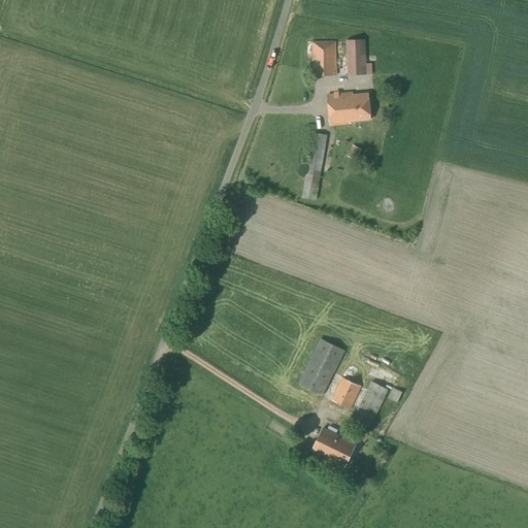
[(366,64),(365,39),(345,40),(347,76),(372,75),(372,64),(366,64)]
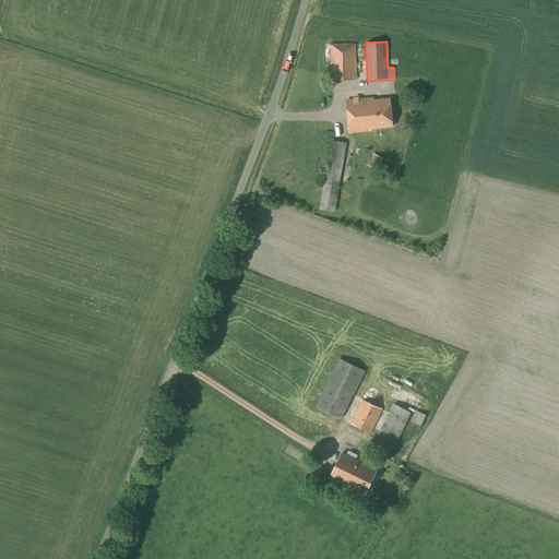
[(331,81),(356,81),(355,44),(330,44),(331,81)]
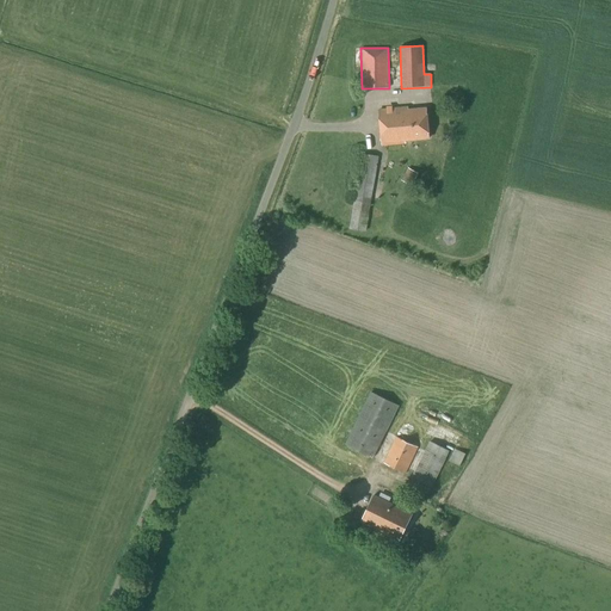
[(408,111),(408,109),(377,112),(381,146),(405,143),(405,142),(429,139),(425,110),(408,111)]
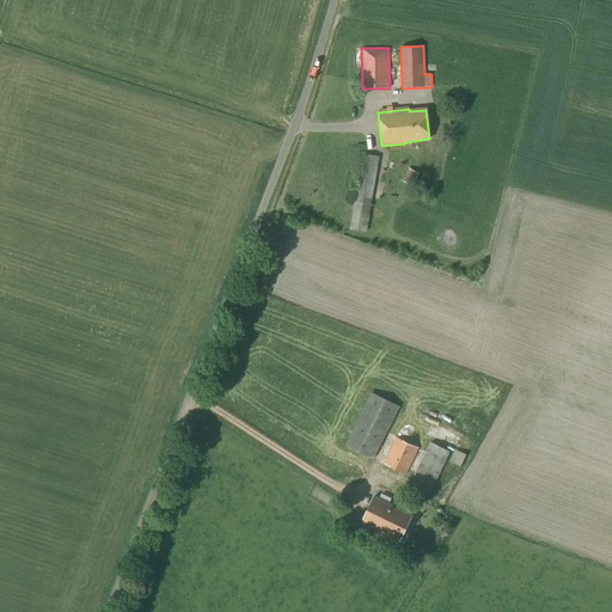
[(366,234),(379,158),(362,154),(349,231),(366,234)]
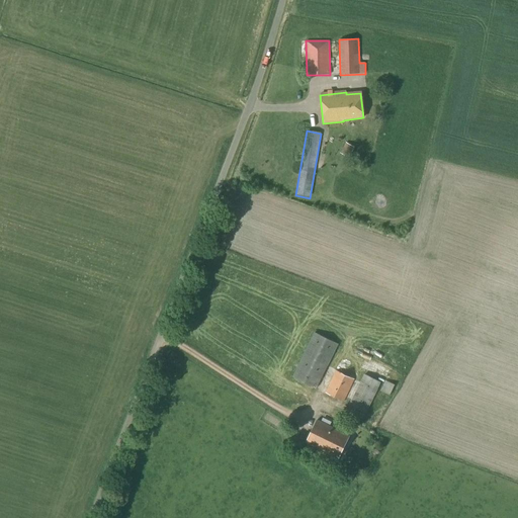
[(348,158),(352,150),(354,147),(346,143),(340,154),(341,154),(348,158)]
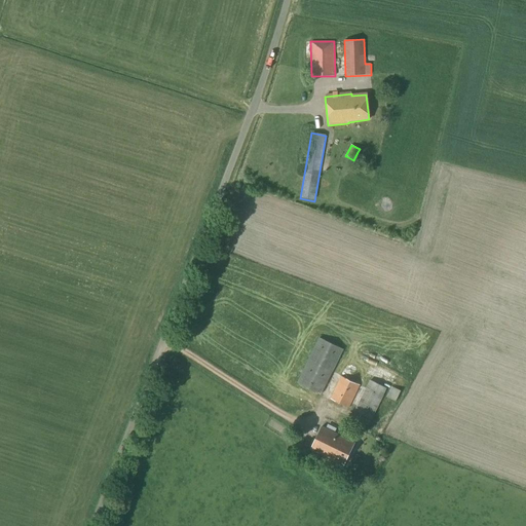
[(321,396),(343,350),(318,338),(296,382),(321,396)]
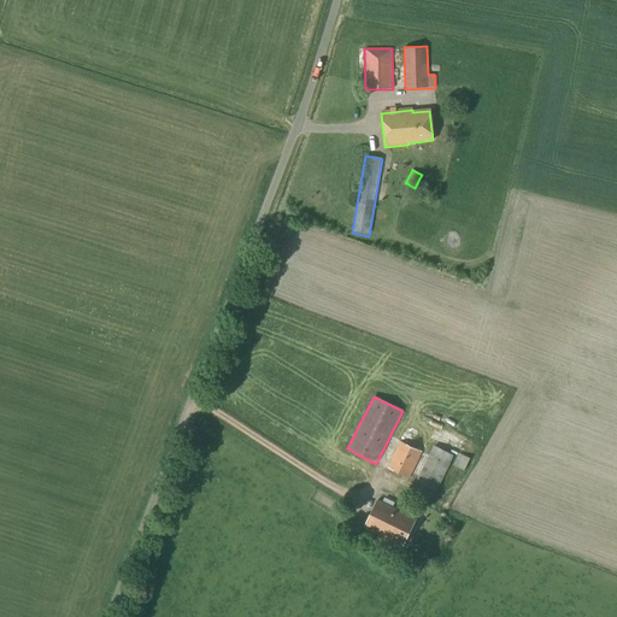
[(410,480),(422,452),(400,441),(387,469),(410,480)]
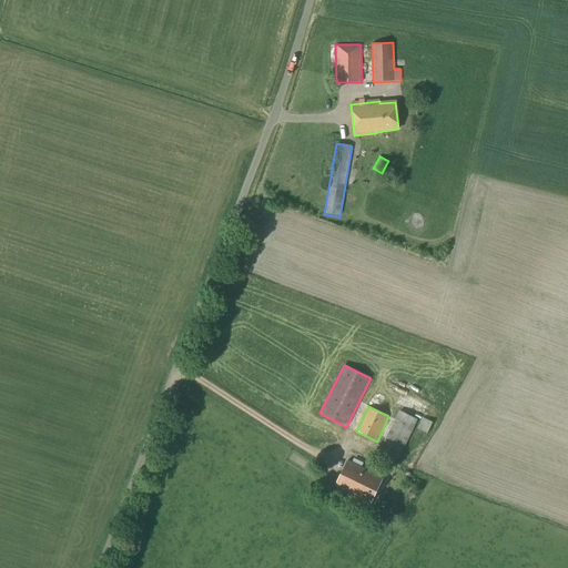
[(402,454),(418,419),(399,411),(383,444),(402,454)]
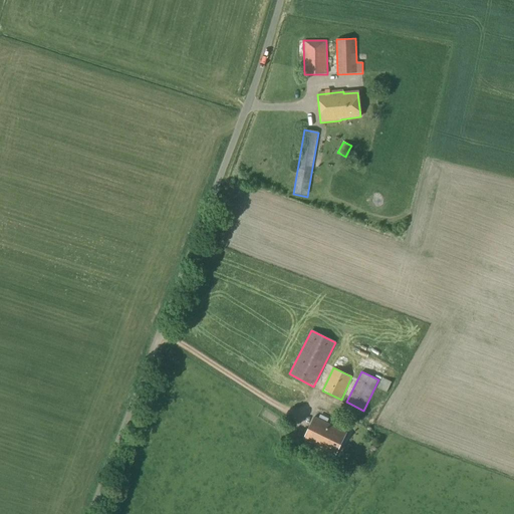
[(387,393),(392,382),(382,378),(376,389),(387,393)]
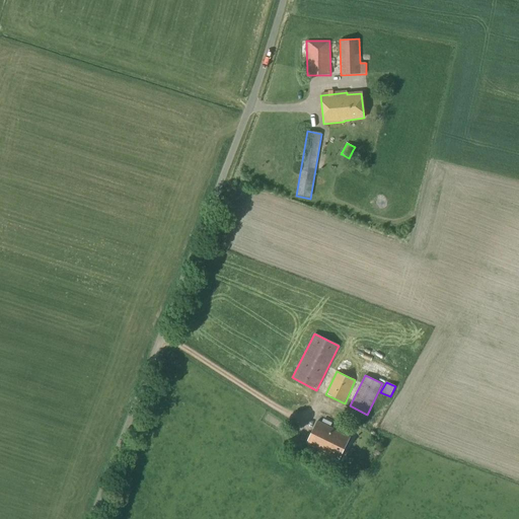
[(340,459),(350,438),(317,422),(306,443),(340,459)]
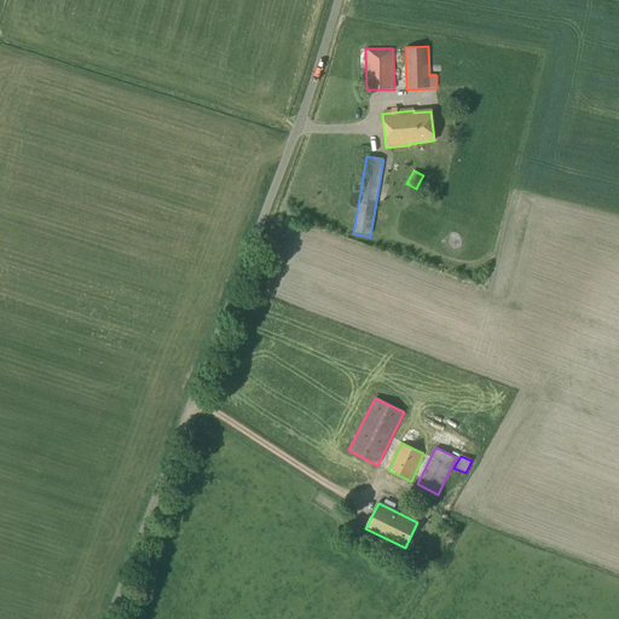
All buildings are outlined.
